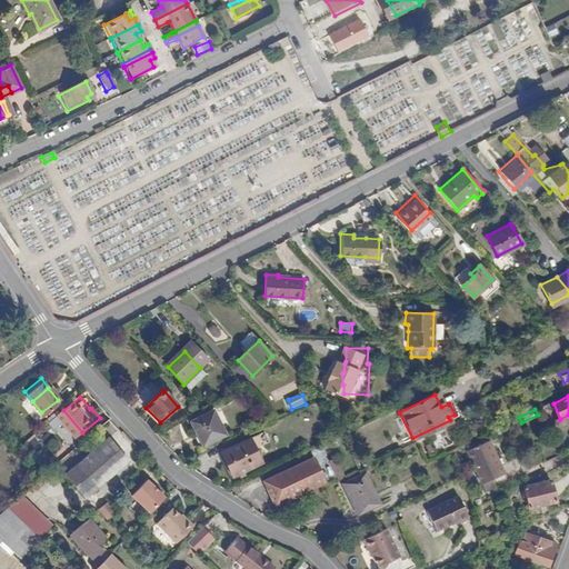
[(213,412),(190,423),(203,447),(226,437),(213,412)]
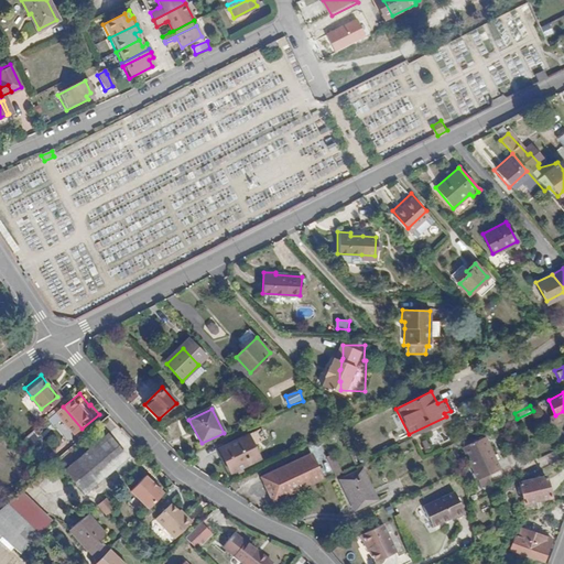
[(197,446),(202,443),(188,420),(185,421),(197,446)]
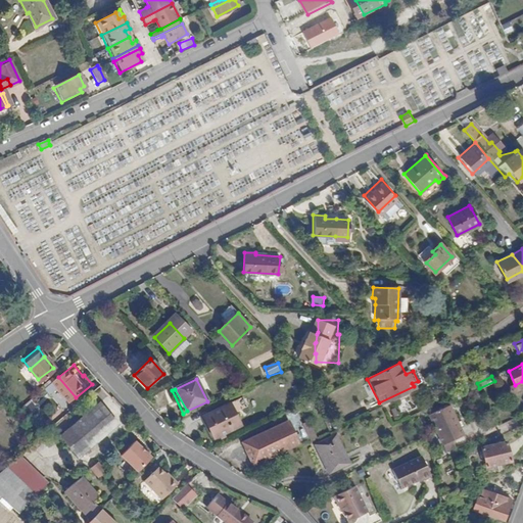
[(449,403),(429,414),(443,442),(463,433),(449,403)]
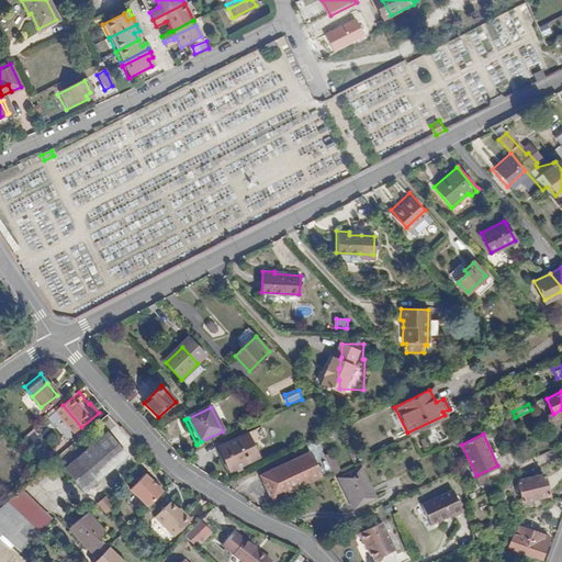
[(247,435),(218,449),(231,473),(259,459),(247,435)]
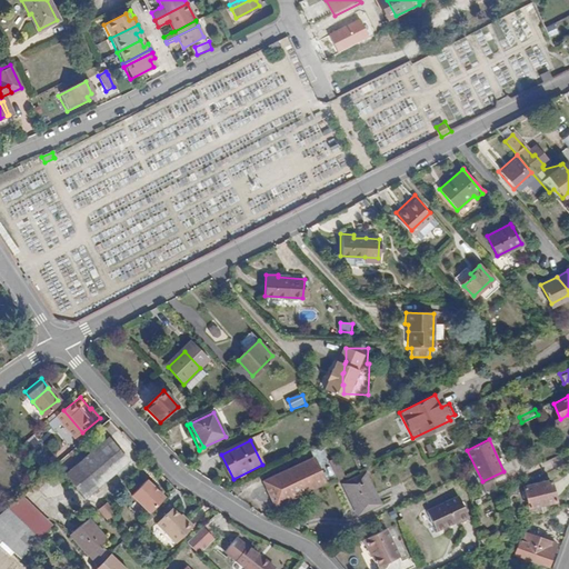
[(327,440),(320,443),(329,461),(336,477),(337,478),(343,476),(327,440)]
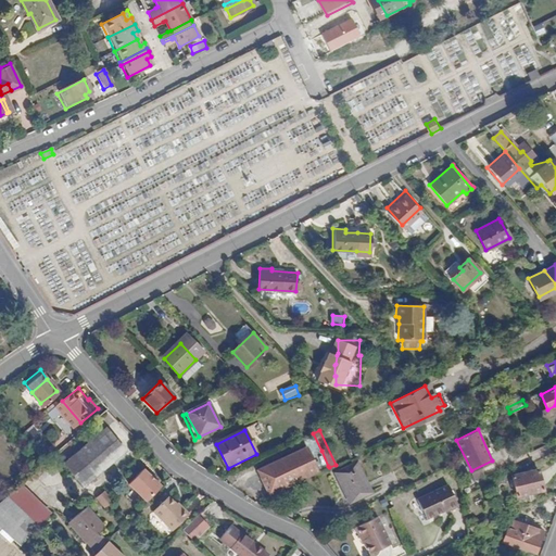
[(110,432),(89,451),(103,467),(124,449),(110,432)]
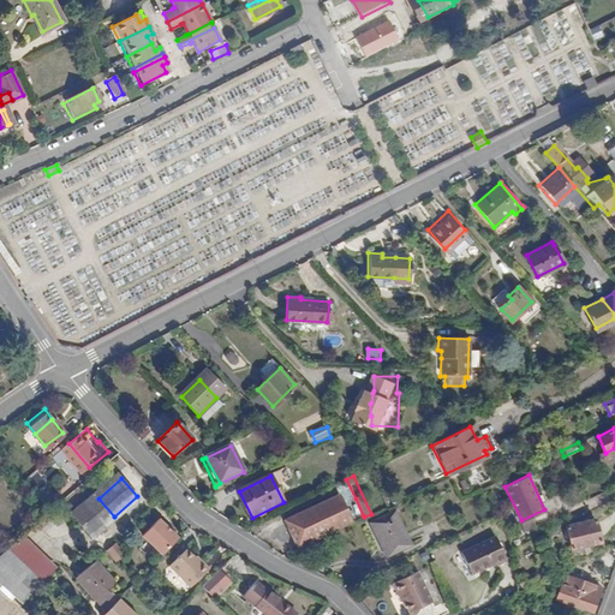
[(338,494),(284,520),(297,547),(351,521),(338,494)]
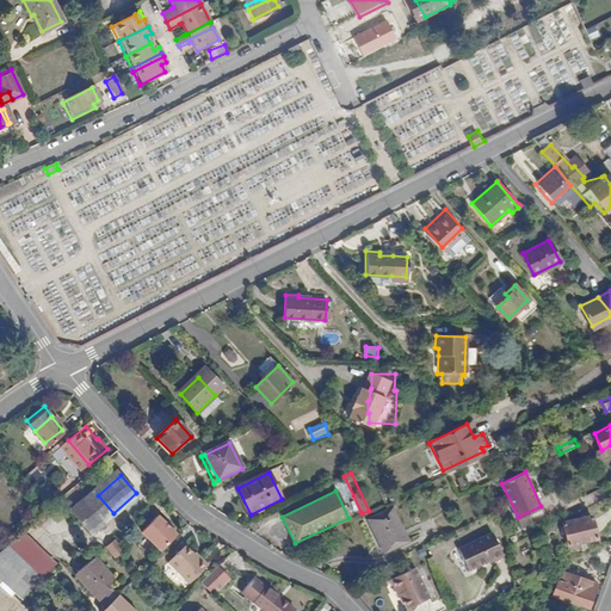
[(98,495),(74,516),(90,534),(113,513),(98,495)]
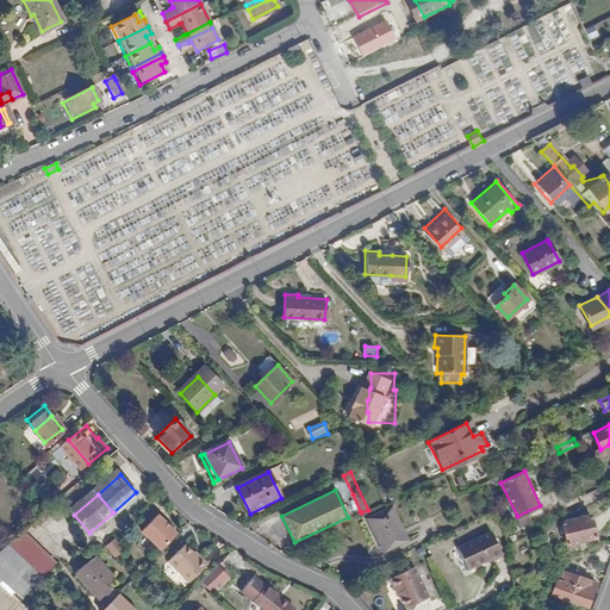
[(390,509),(369,521),(385,551),(406,539),(390,509)]
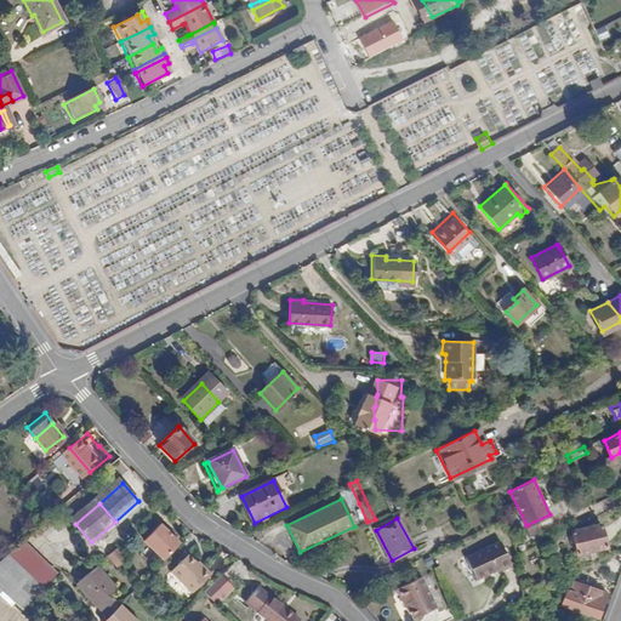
[(163,559),(180,542),(171,535),(171,536),(166,531),(166,530),(159,523),(143,540),(163,559)]
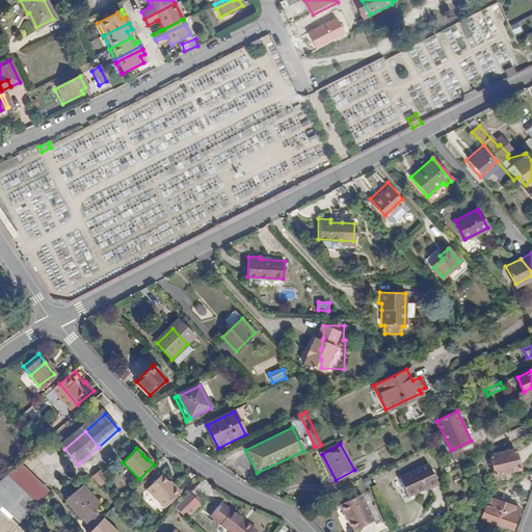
[(490,456),(496,476),(521,470),(515,449),(490,456)]
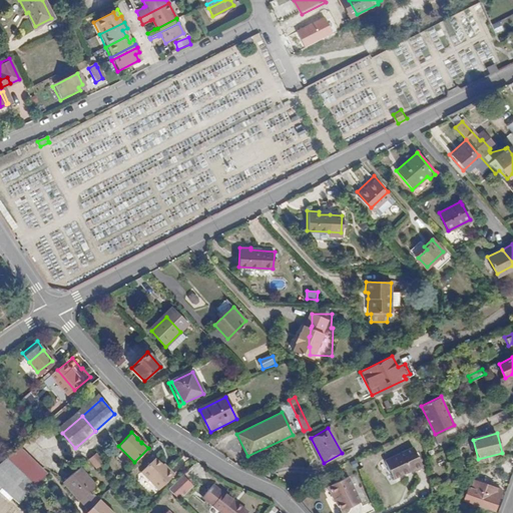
[(7,460),(22,474),(25,477),(35,466),(17,448),(7,460)]
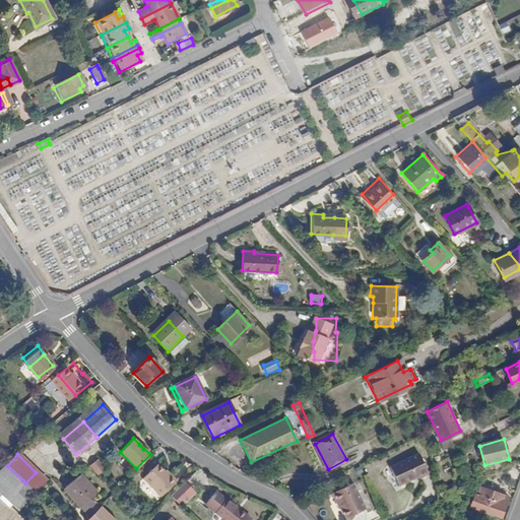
[(415,454),(391,466),(400,484),(415,477),(416,478),(426,474),(415,454)]
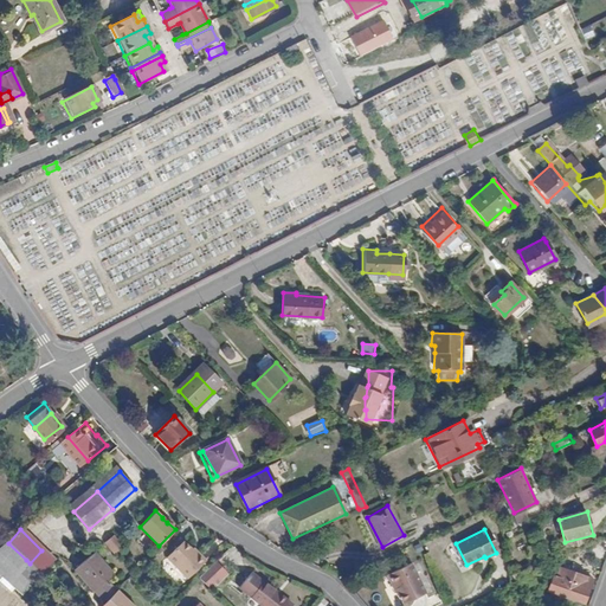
[(117,535),(105,542),(114,555),(126,548),(117,535)]
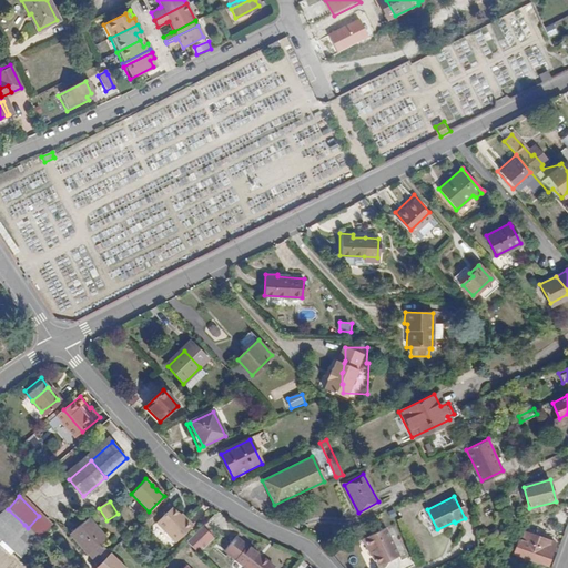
[(172,538),(190,520),(183,514),(181,515),(169,503),(153,518),(172,538)]
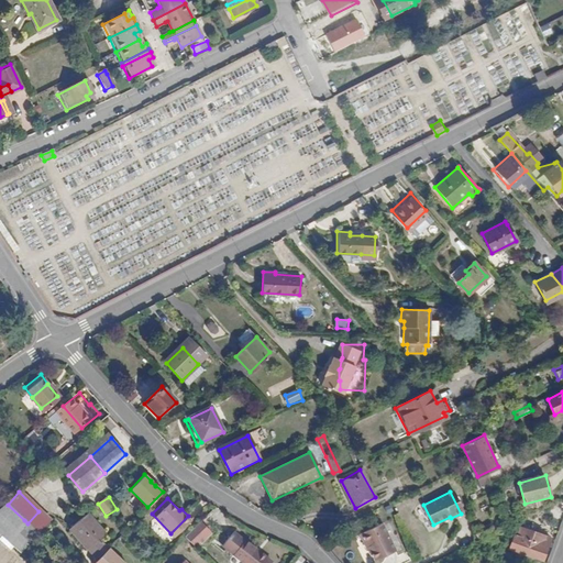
[(105,531),(87,510),(69,526),(87,547),(92,542),(99,537),(105,531)]
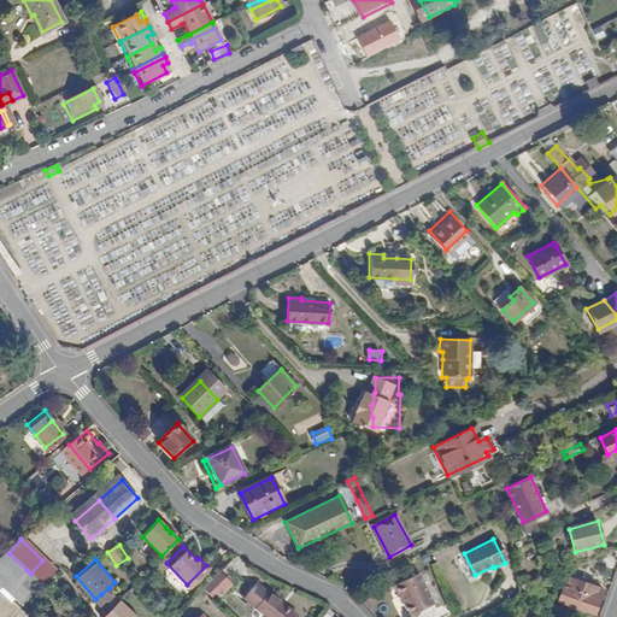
[(42,560),(30,574),(42,585),(54,571),(42,560)]
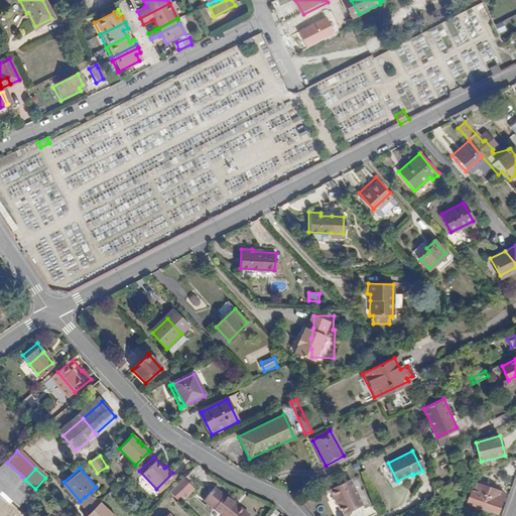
[(192,487),(182,479),(167,493),(177,501),(192,487)]
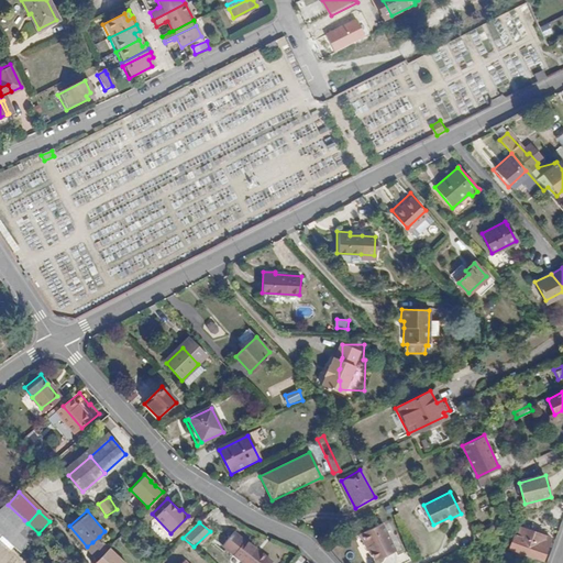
[(382,523),(359,536),(364,545),(365,544),(374,562),(395,551),(382,523)]
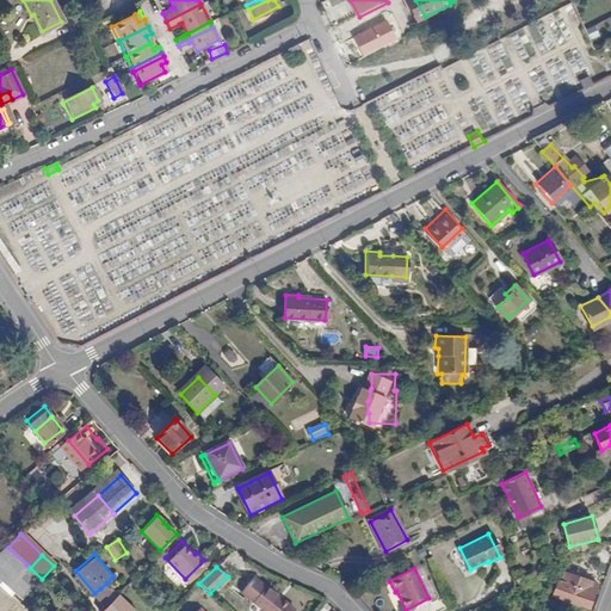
[(560,581),(557,581),(553,596),(588,609),(597,584),(566,573),(565,578),(562,576),(560,581)]
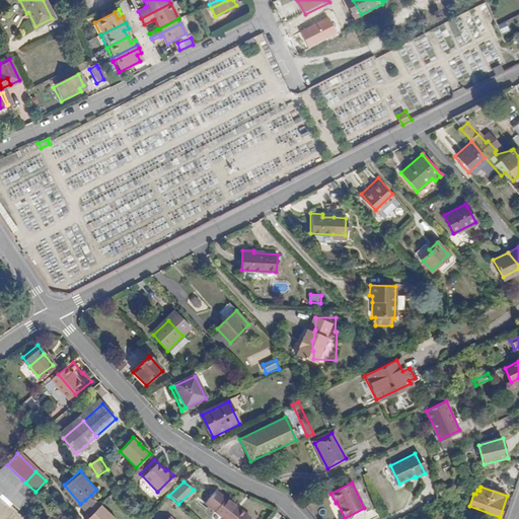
[(218,489),(209,503),(235,518),(234,518),(246,518),(252,509),(218,489)]
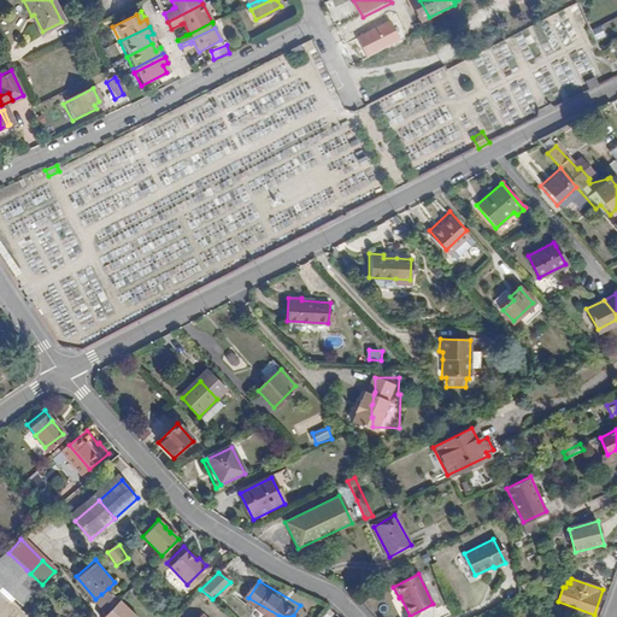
[(109,588),(101,594),(105,598),(112,592),(109,588)]
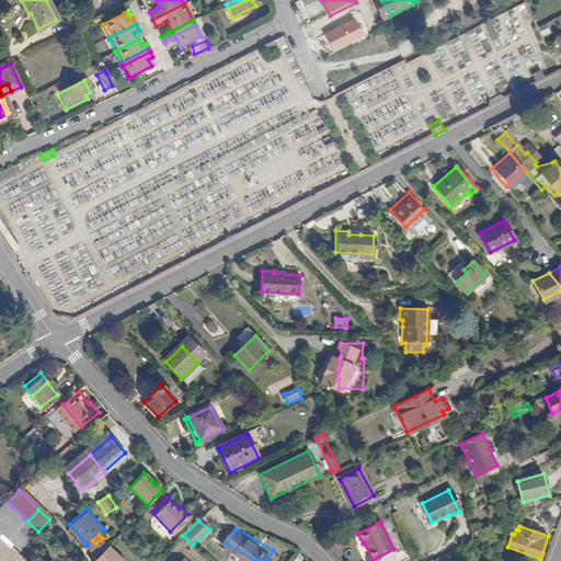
[(123,560),(107,546),(91,560),(123,560)]
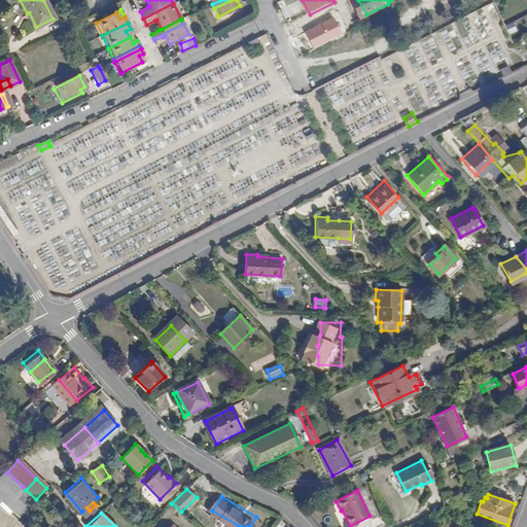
[(256,517),(250,526),(256,526),(260,520),(256,517)]
